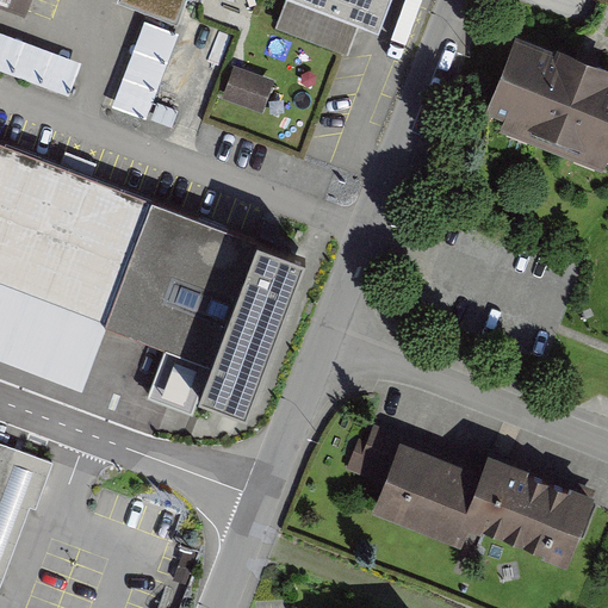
[(399,0),(0,0),(0,5),(42,20),(48,0),(198,0),(199,0),(198,0),(283,0),(386,37),(399,0)]
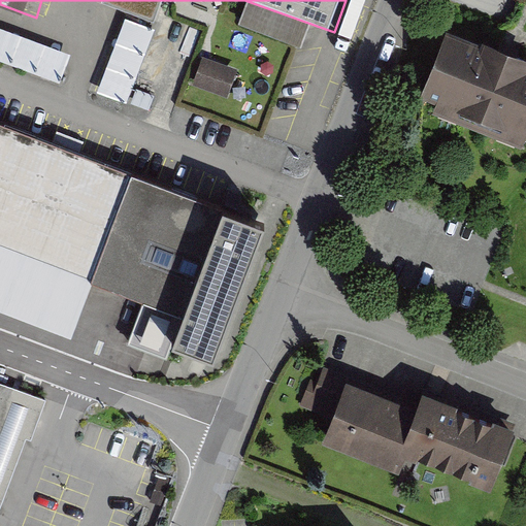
[(95,94),(125,105),(154,31),(124,20),(95,94)]
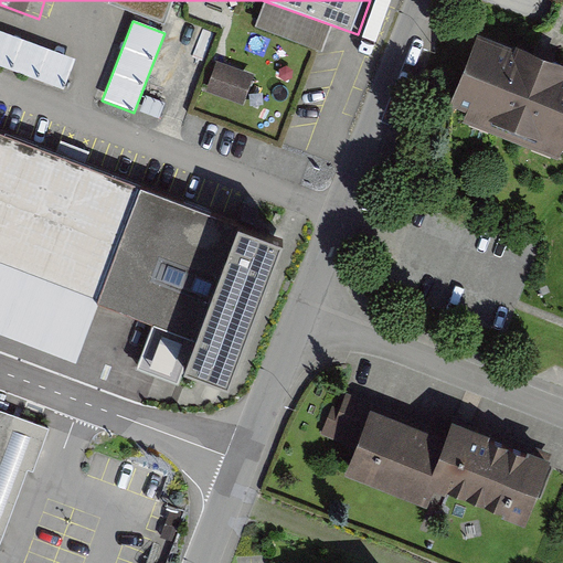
[(0,67),(62,92),(74,57),(0,30),(0,67)]
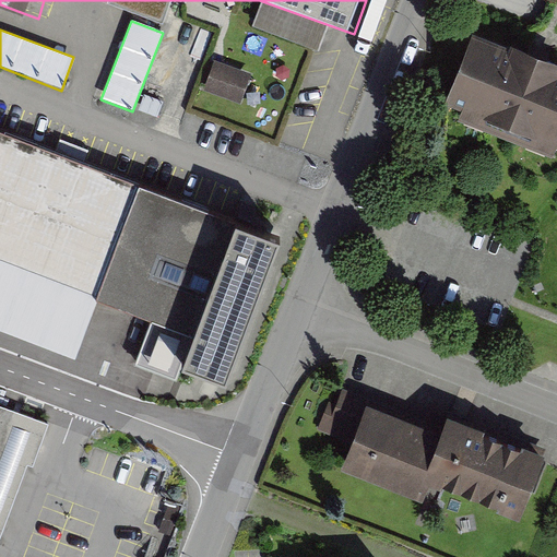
[(556,71),(529,61),(474,39),(448,105),(556,147),(556,71)]
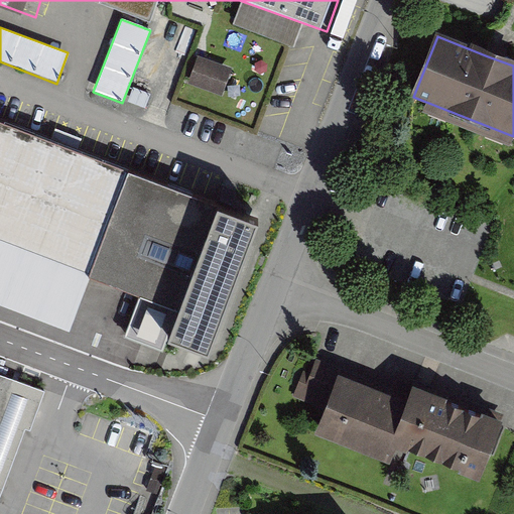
[(224,98),(232,70),(198,59),(188,88),(224,98)]
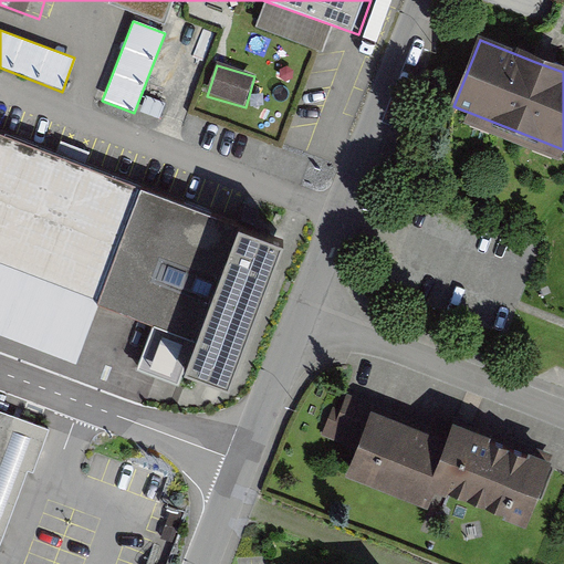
[(185,358),(229,375),(284,232),(237,213),(235,220),(0,129),(0,261),(148,319),(131,365),(176,383),(185,358)]
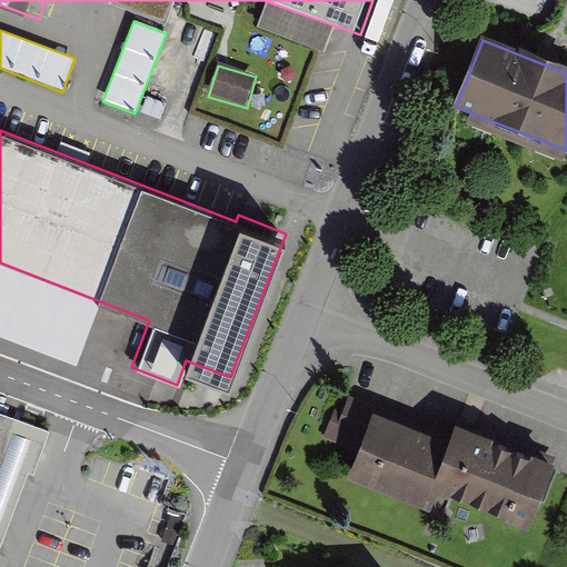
[(456,448),(341,403),(325,446),(352,458),(344,479),(430,515),(438,496),(530,533),(556,468),(463,431),(456,448)]
